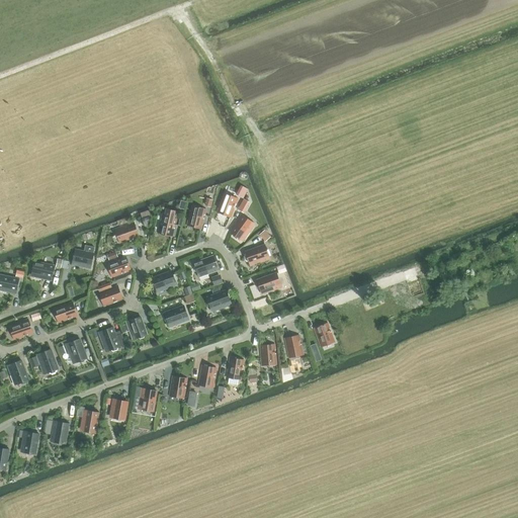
[(243,198),(248,189),(243,186),(238,195),(243,198)]
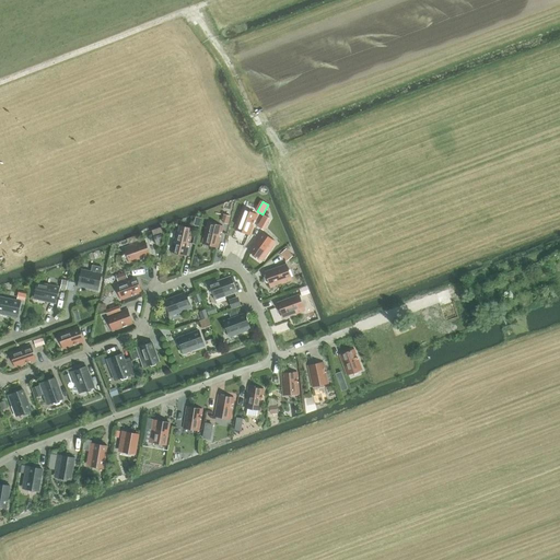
[(236,225),(249,231),(256,212),(243,208),(236,225)]
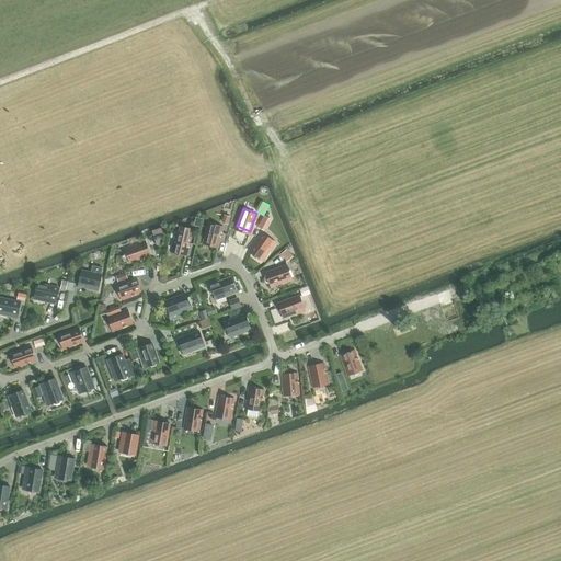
[(264,230),(267,224),(262,219),(258,227),(264,230)]
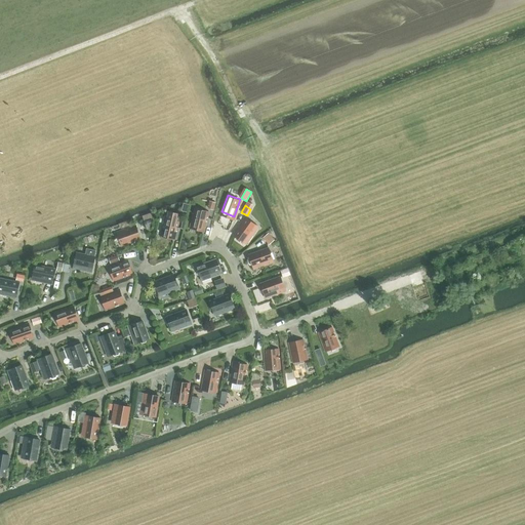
[(191,225),(203,228),(208,210),(195,207),(191,225)]
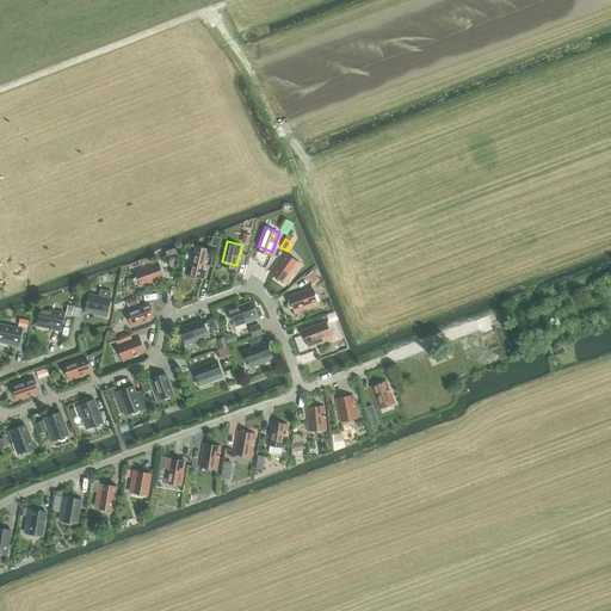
[(192,252),(187,273),(202,277),(207,255),(205,255),(208,247),(196,245),(193,252),(192,252)]
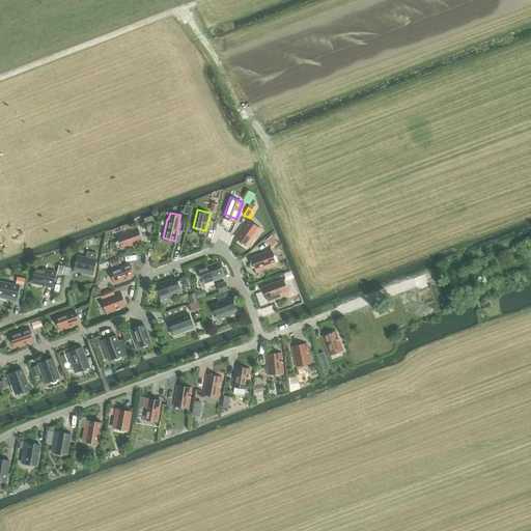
[(239,241),(242,243),(244,242),(247,244),(253,235),(255,236),(261,228),(249,219),(236,236),(239,239),(239,241)]
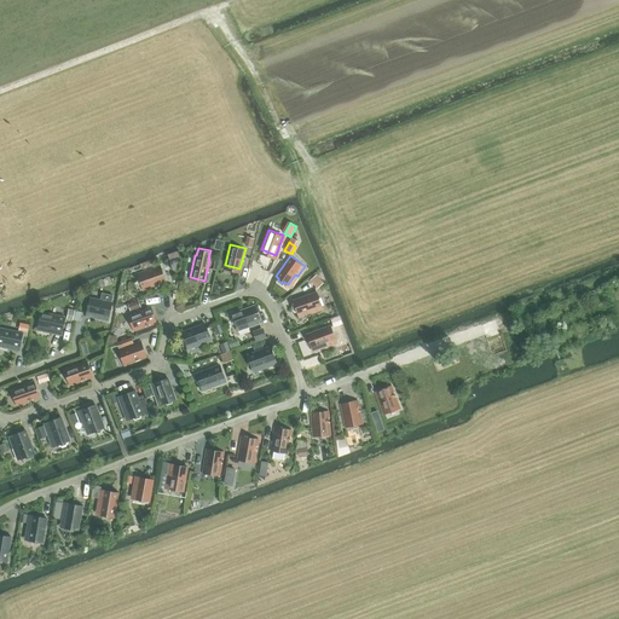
[(140,272),(145,287),(166,279),(160,265),(140,272)]
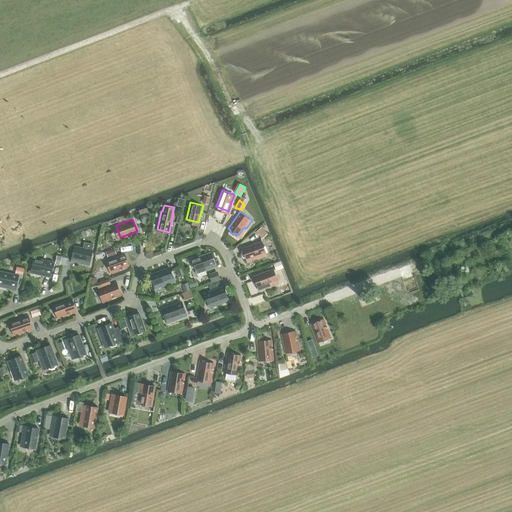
[(242,252),(243,256),(246,256),(246,259),(256,255),(257,258),(267,254),(261,240),(242,247),(243,250),(242,252)]
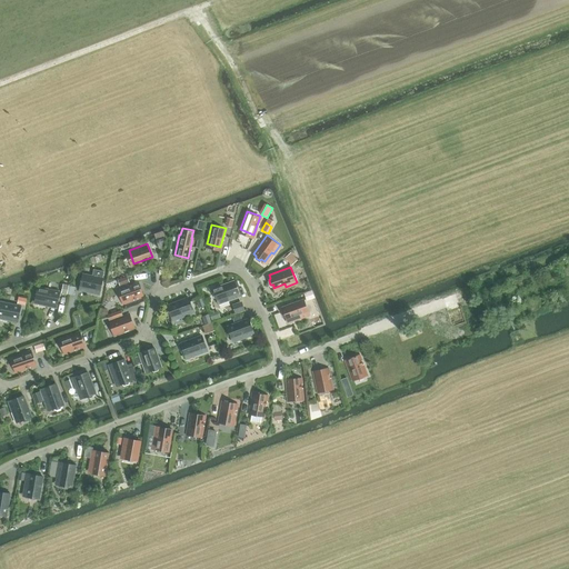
[(79,281),(81,282),(80,286),(89,288),(88,291),(99,293),(102,277),(83,272),(82,276),(80,277),(79,281)]
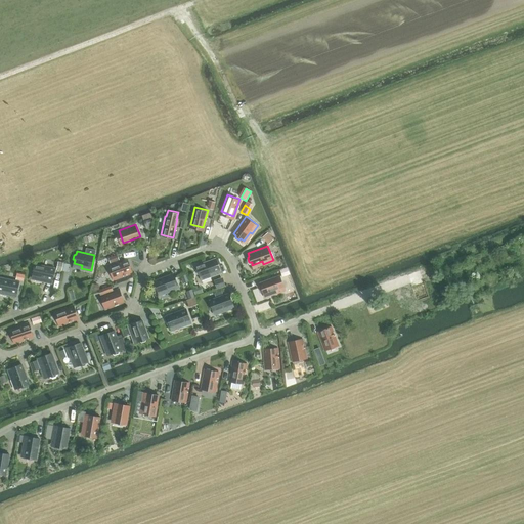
[(198,267),(195,269),(197,273),(200,273),(201,276),(210,272),(211,275),(221,272),(216,257),(197,264),(198,267)]
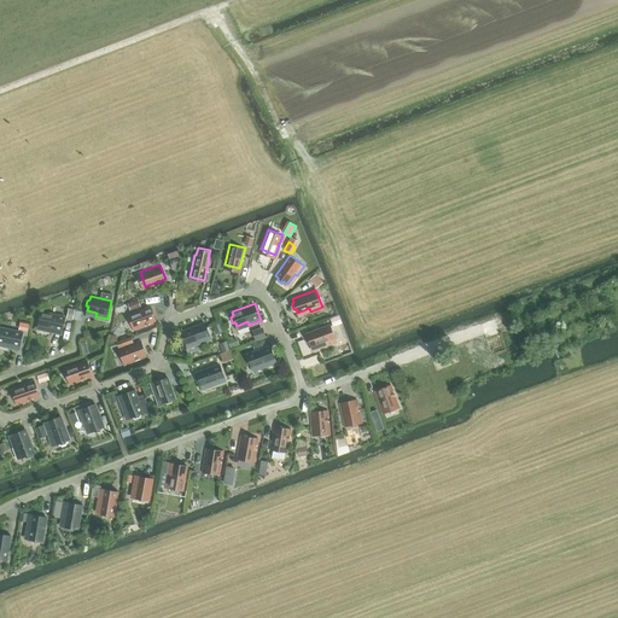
[(130,313),(135,326),(156,320),(150,305),(130,313)]
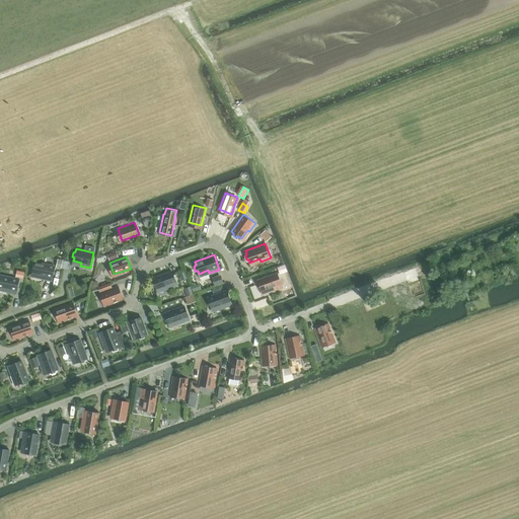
[(30,269),(32,270),(31,273),(42,275),(42,278),(52,280),(55,265),(34,261),(33,264),(31,264),(30,269)]
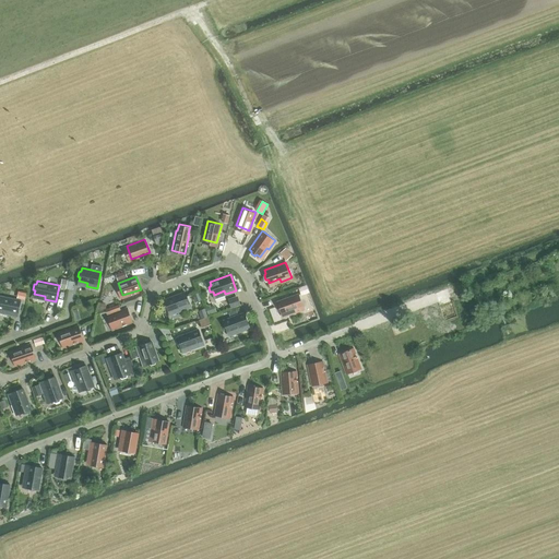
[(165,301),(164,304),(165,308),(168,308),(169,311),(179,307),(180,310),(191,306),(185,290),(165,298),(164,299),(165,301)]
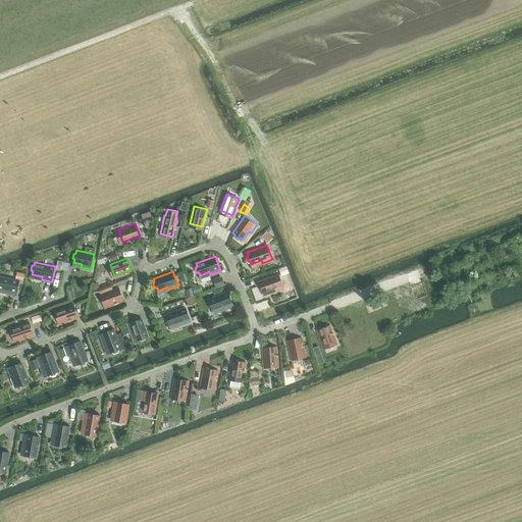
[(260,283),(258,285),(260,290),(262,290),(263,293),(273,289),(274,292),(283,288),(278,273),(259,280),(260,283)]
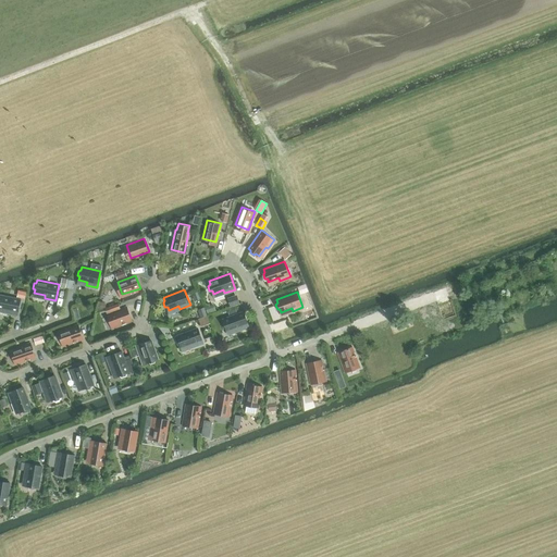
[(0,313),(7,316),(7,313),(17,316),(20,304),(21,299),(0,295),(0,313)]
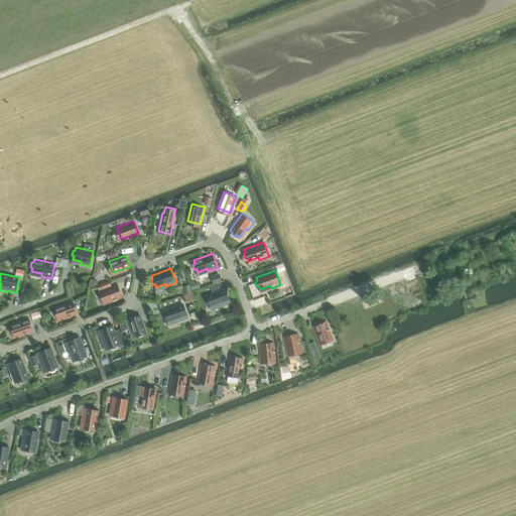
[(101,290),(106,302),(122,295),(117,284),(101,290)]
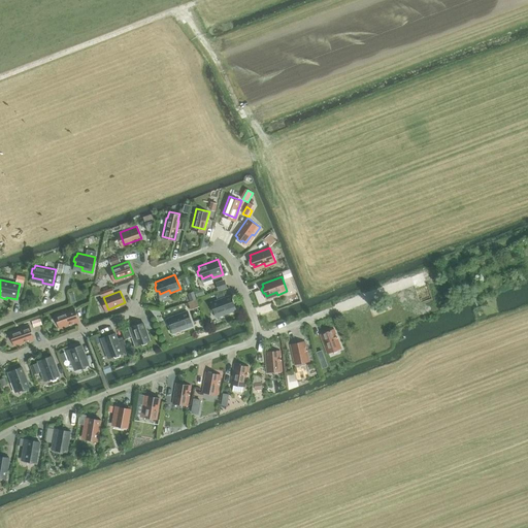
[(210,306),(211,310),(215,310),(216,314),(225,309),(226,312),(236,308),(230,294),(210,301),(211,304),(210,306)]
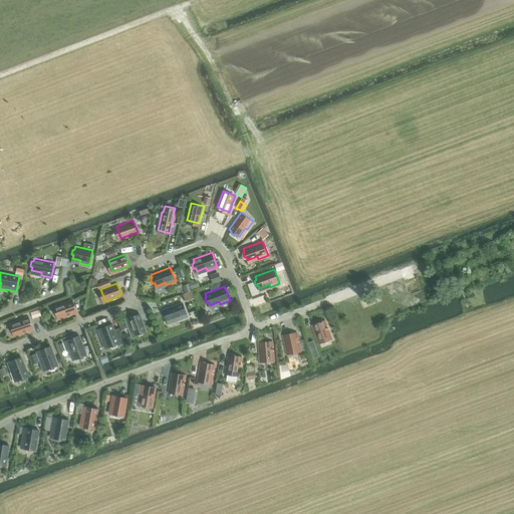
[(191,290),(183,292),(185,300),(193,298),(191,290)]
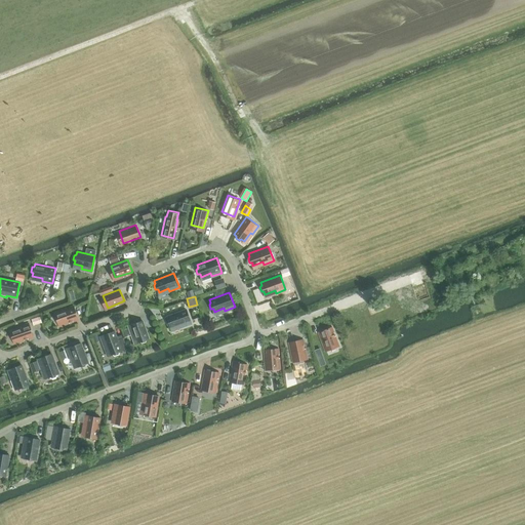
[(56,312),(61,324),(78,318),(74,306),(56,312)]
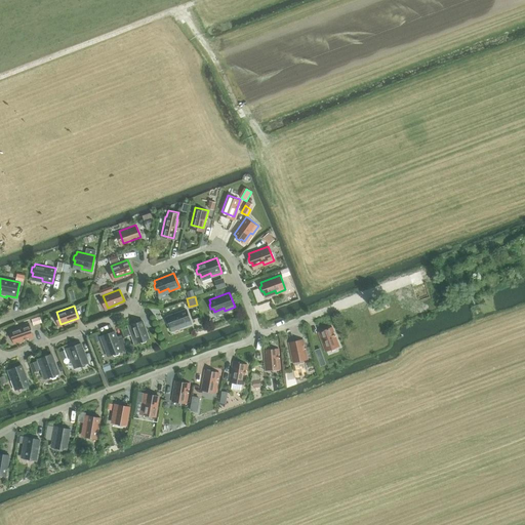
[(166,320),(167,324),(170,324),(171,327),(180,323),(182,326),(192,323),(186,309),(166,316),(167,318),(166,320)]
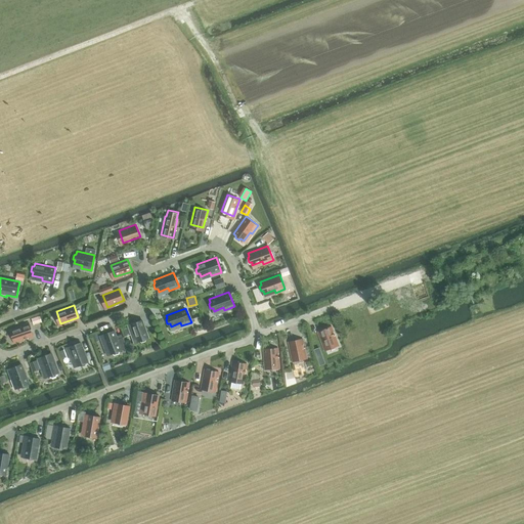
[(139,340),(141,341),(145,340),(146,338),(148,337),(142,319),(128,324),(131,334),(134,333),(137,341),(139,340)]
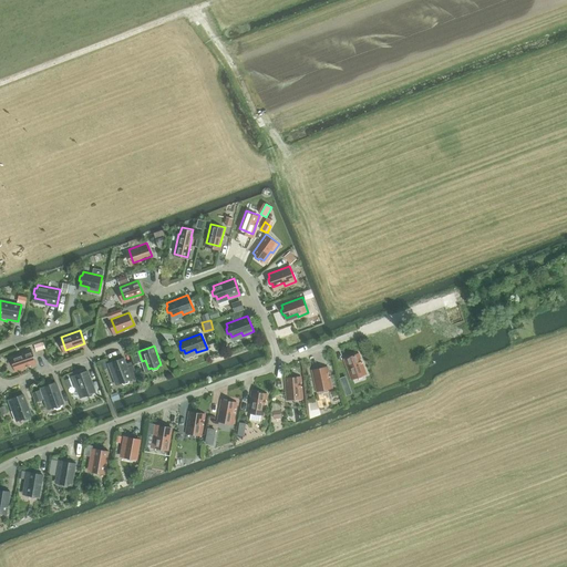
[(12,356),(17,368),(35,362),(31,349),(12,356)]
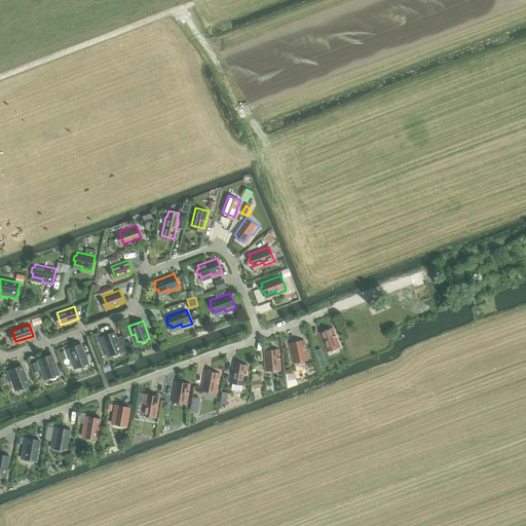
[(320,331),(326,348),(338,344),(332,327),(320,331)]
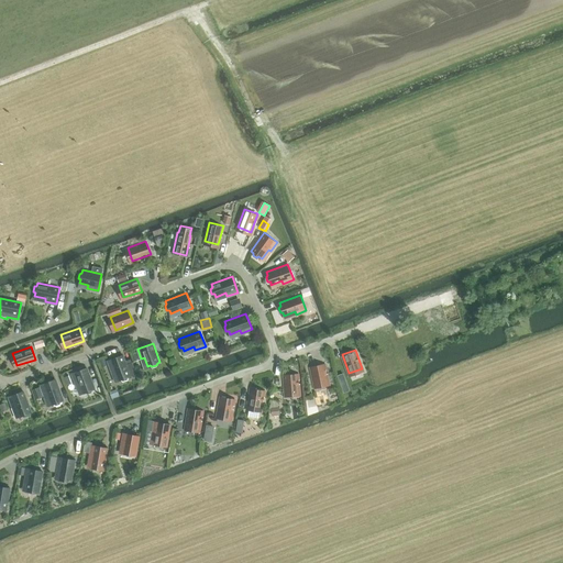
[(127,365),(123,354),(108,360),(111,371),(114,370),(118,379),(121,378),(123,381),(128,378),(128,376),(138,373),(133,363),(127,365)]
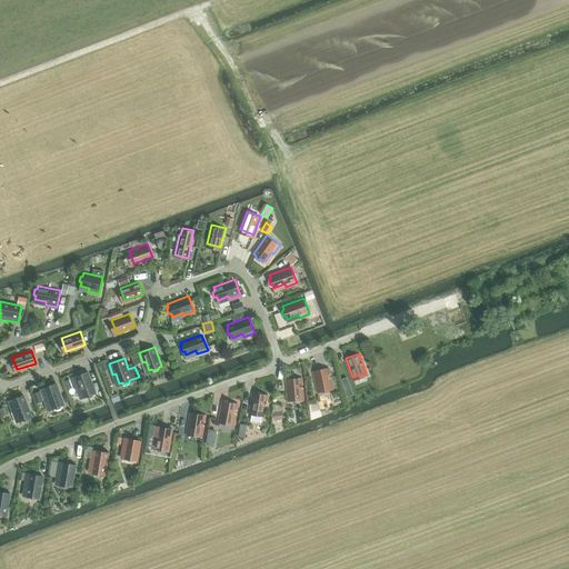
[(313,370),(318,389),(331,386),(328,367),(313,370)]
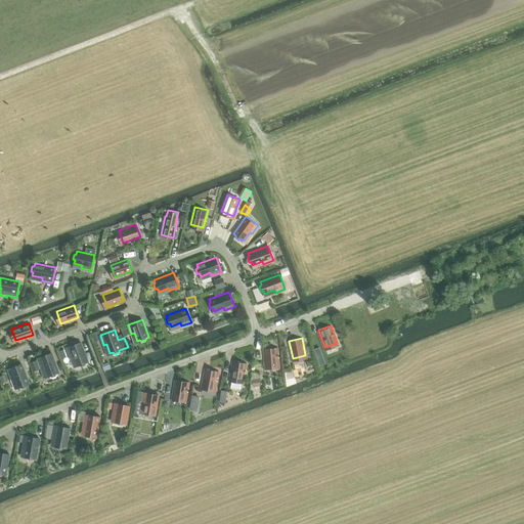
[(88,361),(81,342),(67,347),(71,356),(73,355),(77,365),(79,364),(81,365),(85,364),(85,362),(88,361)]
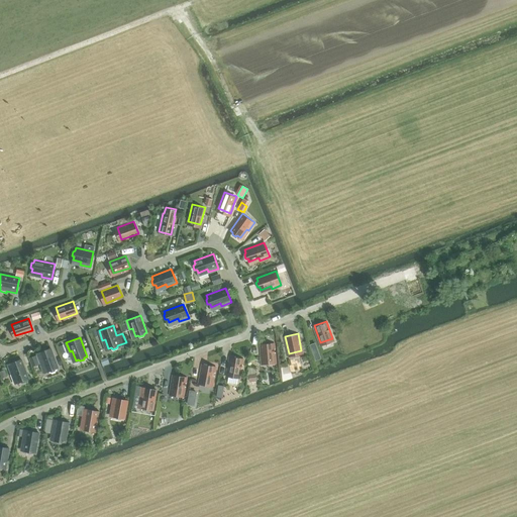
[(261,343),(262,360),(275,359),(273,342),(261,343)]
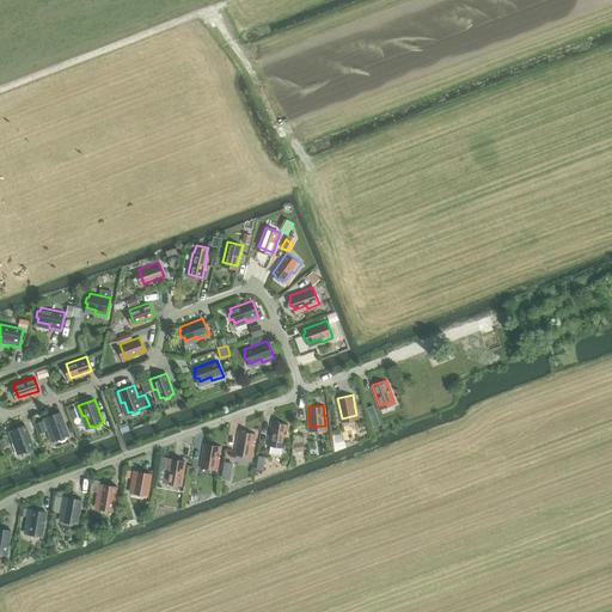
[(373,407),(367,409),(372,422),(378,420),(373,407)]
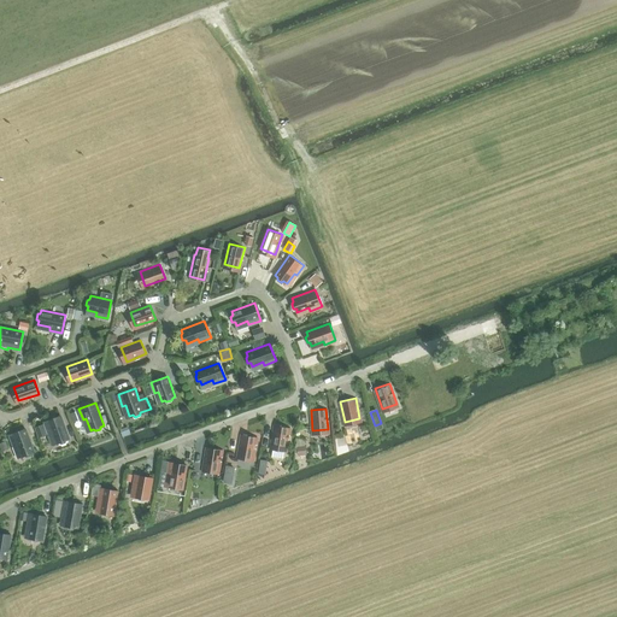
[(59,441),(62,444),(66,441),(66,439),(70,438),(60,415),(43,421),(48,433),(52,432),(56,442),(59,441)]
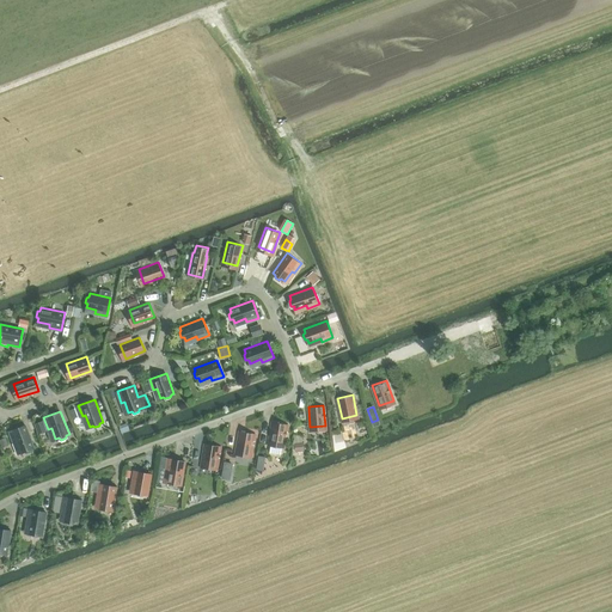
[(269,441),(283,445),(287,423),(273,421),(269,441)]
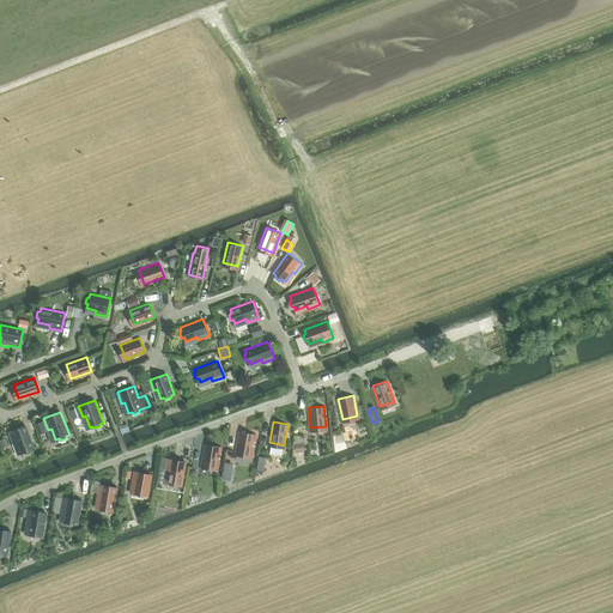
[(20,453),(24,451),(26,454),(31,451),(31,449),(35,448),(25,425),(8,431),(13,443),(16,442),(20,453)]
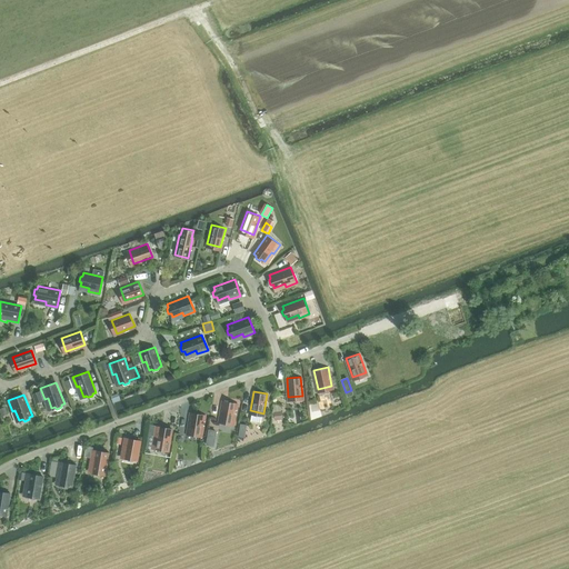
[(219,419),(233,421),(237,402),(222,400),(219,419)]
